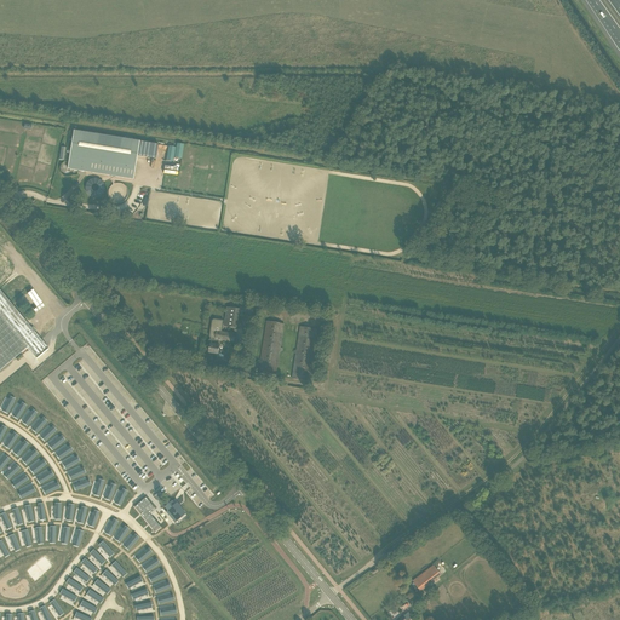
[(137,156),(139,142),(74,131),(68,170),(133,179),(137,156)]
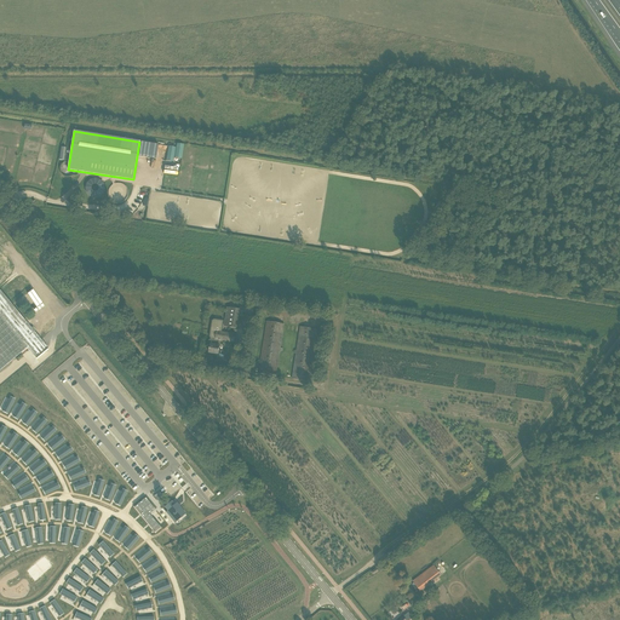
[(159,144),(139,142),(137,156),(156,160),(159,144)]
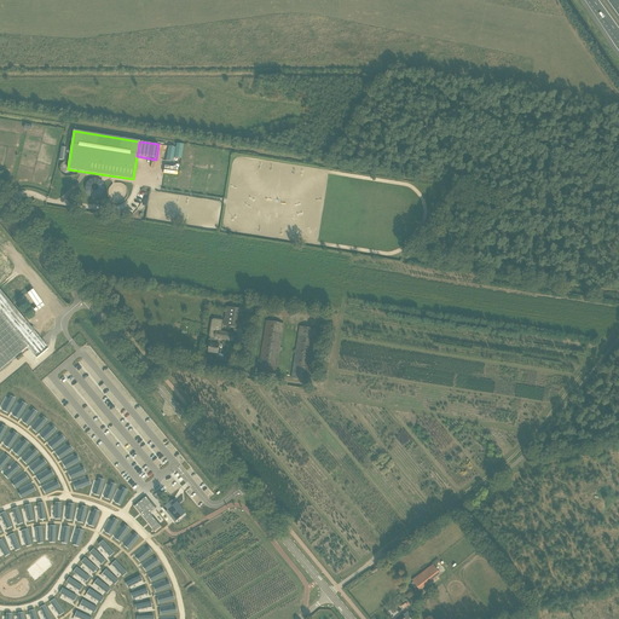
[(88,177),(84,194),(100,198),(105,181),(88,177)]
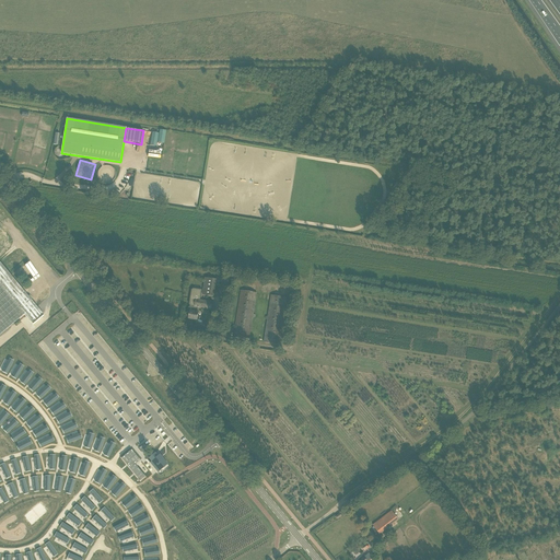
[(0,221),(10,232),(12,230),(2,220),(0,221)]
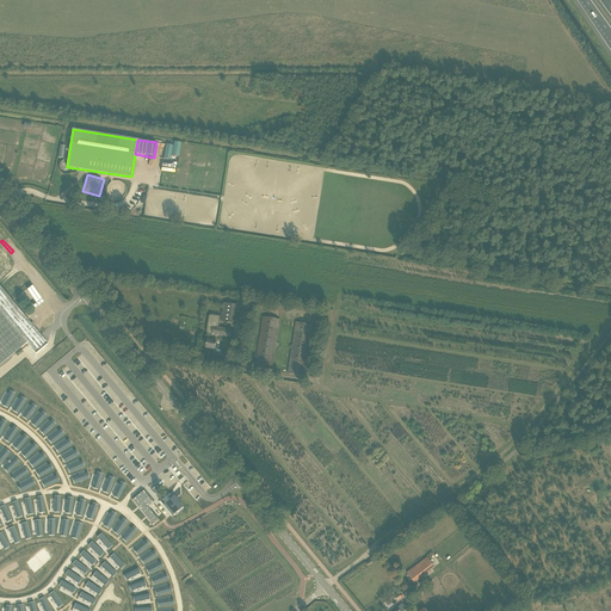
[(0,364),(26,343),(36,355),(48,345),(0,287),(0,364)]
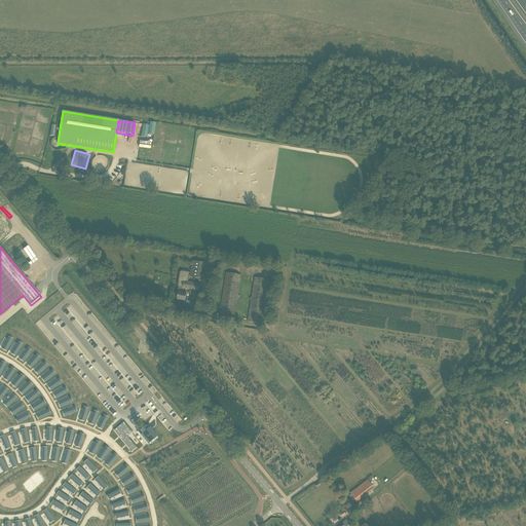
[(192,261),(190,277),(200,278),(202,262),(192,261)]
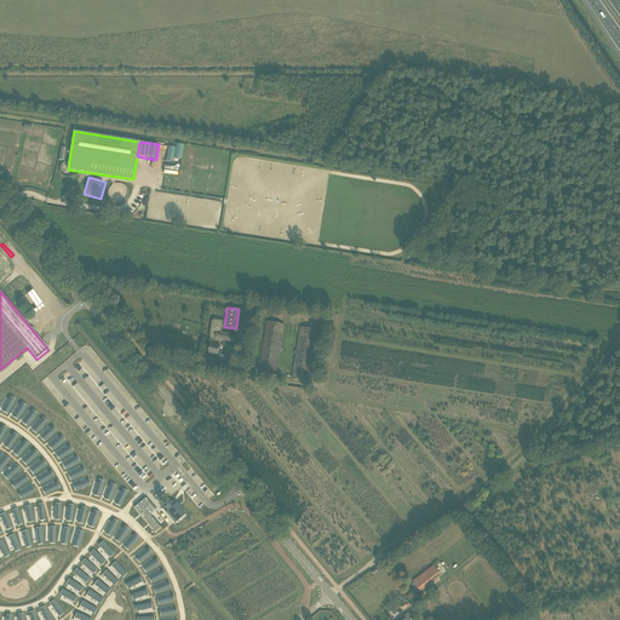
[(208,354),(218,355),(219,346),(220,340),(234,343),(235,334),(229,333),(220,332),(222,322),(213,321),(212,323),(210,337),(211,339),(208,340),(208,343),(210,345),(211,345),(208,354)]
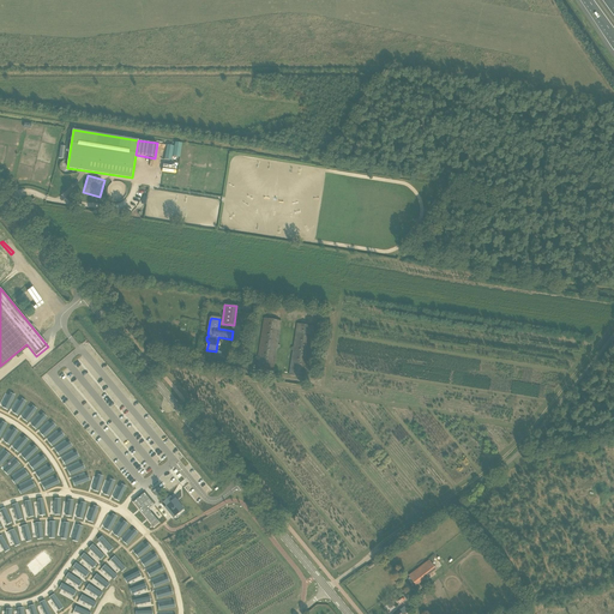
[(282,320),(265,318),(257,369),(274,373),(277,348),(281,348),(281,345),(278,344),(282,320)]
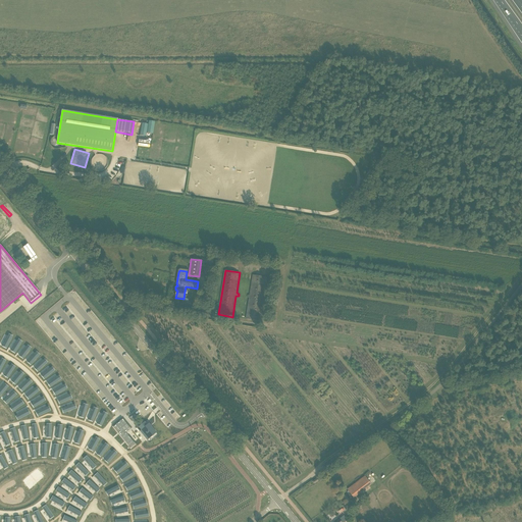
[(267,277),(265,277),(253,275),(250,296),(248,295),(247,298),(250,298),(246,319),(260,321),(267,277)]
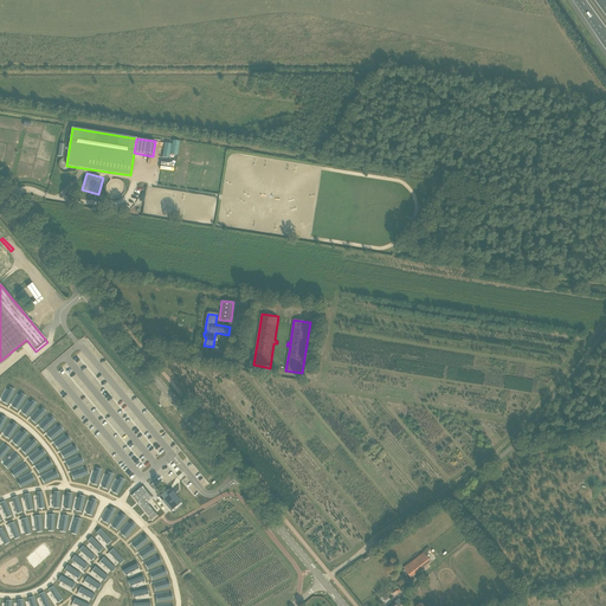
[(12,399),(17,391),(6,386),(1,394),(12,399)]
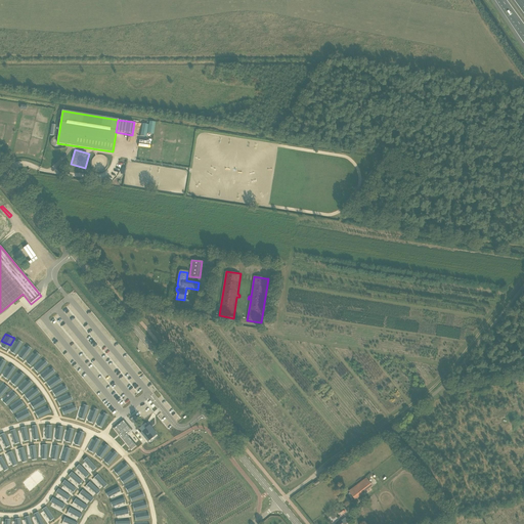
[(19,350),(25,343),(14,338),(10,345),(19,350)]
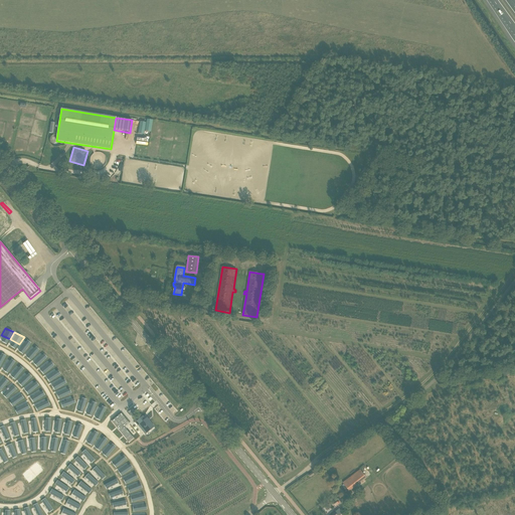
[(1,335),(0,337),(0,343),(6,346),(10,339),(1,335)]
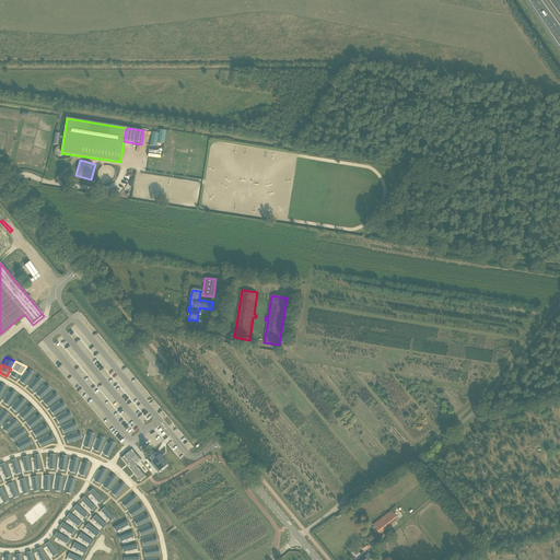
[(31,381),(36,373),(26,366),(21,374),(31,381)]
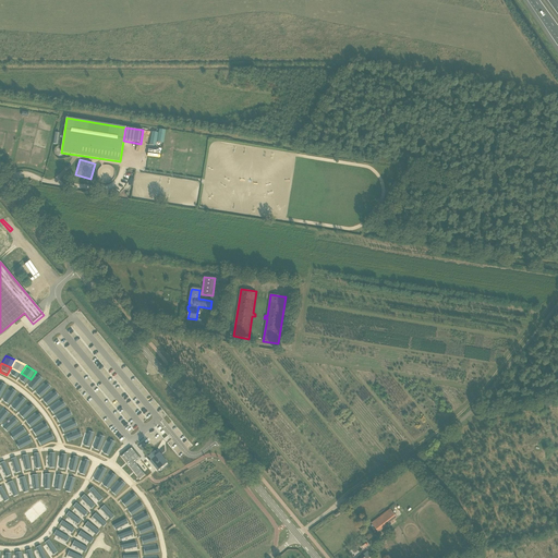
[(11,367),(7,375),(15,380),(21,373),(11,367)]
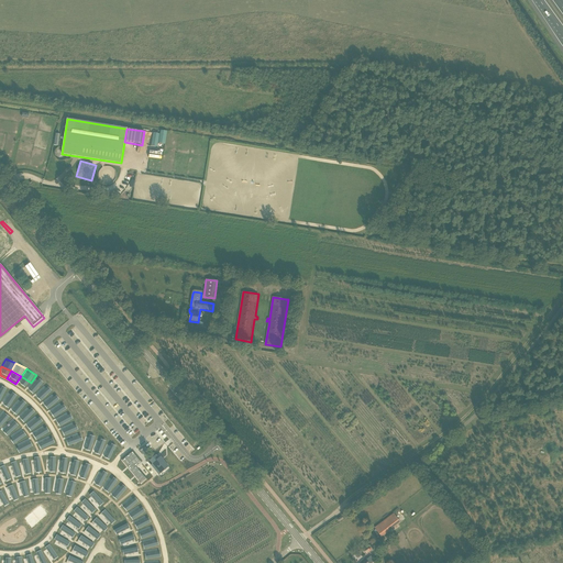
[(39,389),(45,383),(36,375),(31,383),(39,389)]
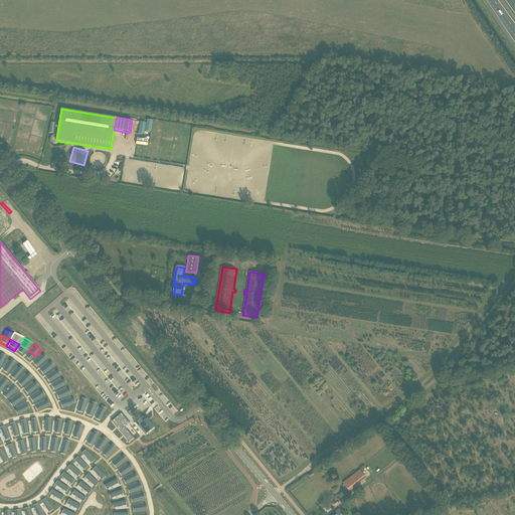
[(19,344),(14,351),(22,356),(28,350),(19,344)]
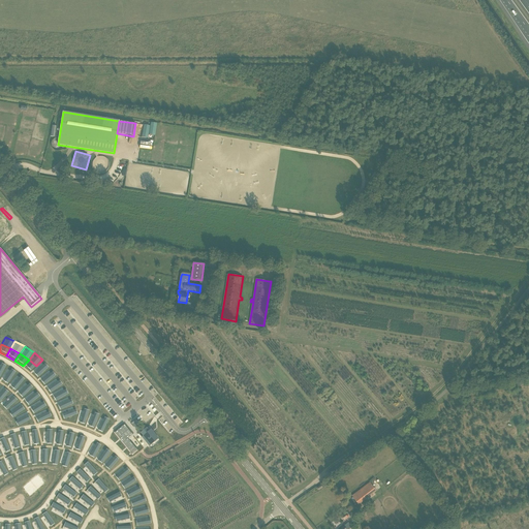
[(29,360),(23,366),(30,372),(36,366),(29,360)]
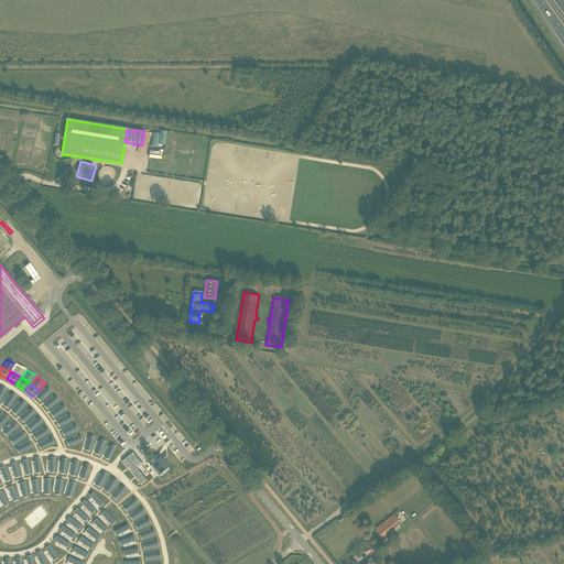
[(46,398),(54,392),(45,383),(39,390),(46,398)]
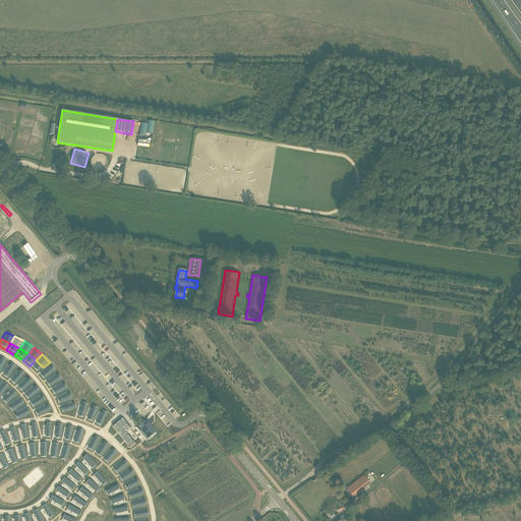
[(12,372),(17,365),(8,359),(3,367),(12,372)]
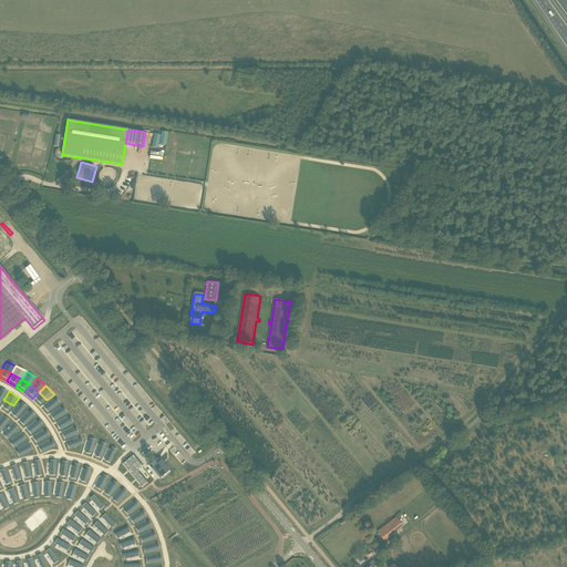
[(39,392),(32,399),(40,406),(47,400),(39,392)]
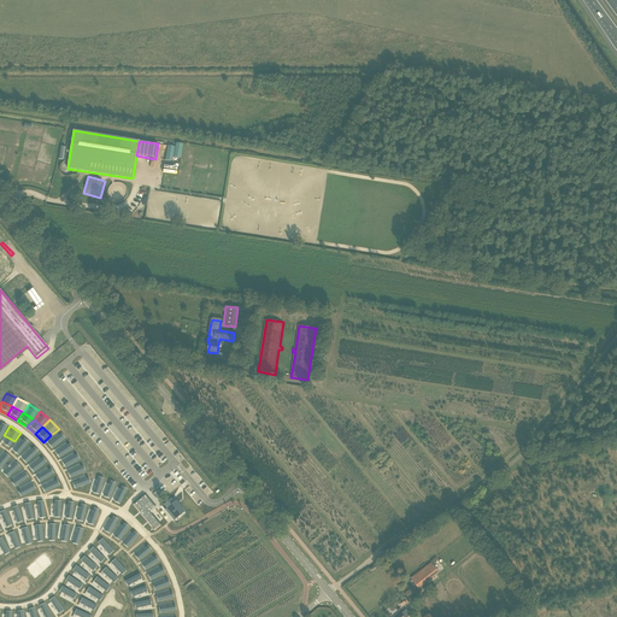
[(59,445),(68,439),(59,429),(51,435),(59,445)]
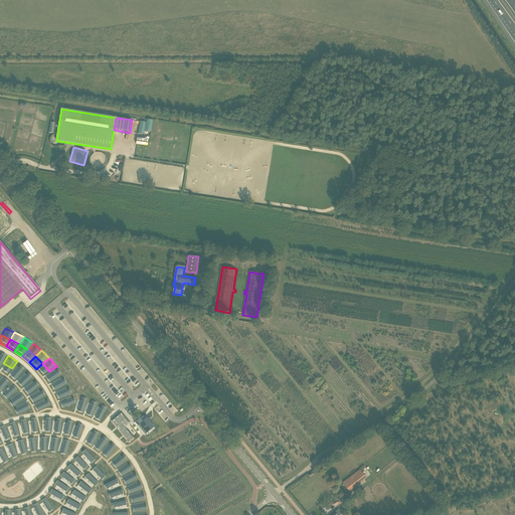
[(20,375),(26,369),(17,361),(12,368),(20,375)]
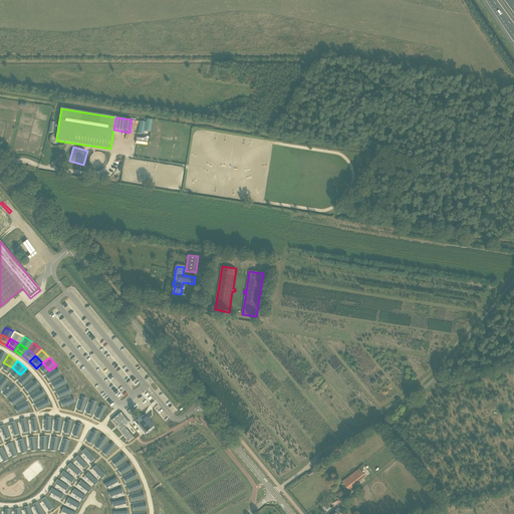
[(3,362),(0,367),(0,370),(7,375),(12,367),(3,362)]
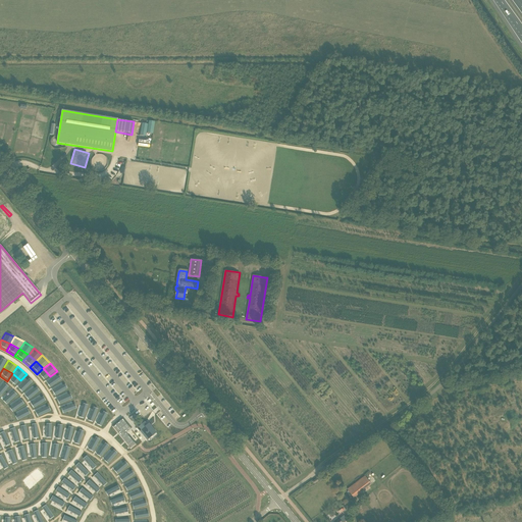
[(37,374),(43,381),(50,376),(43,368),(37,374)]
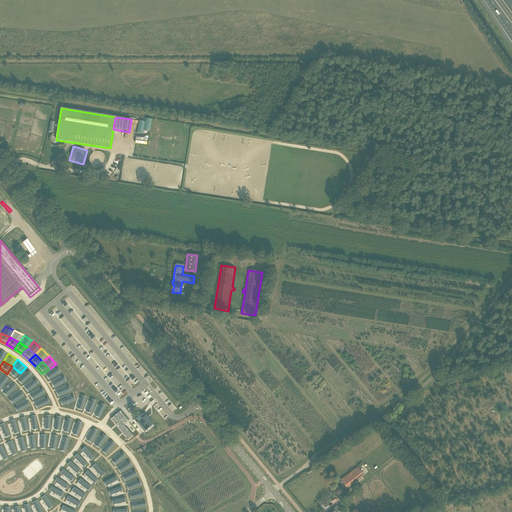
[(55,377),(62,373),(56,364),(49,369),(55,377)]
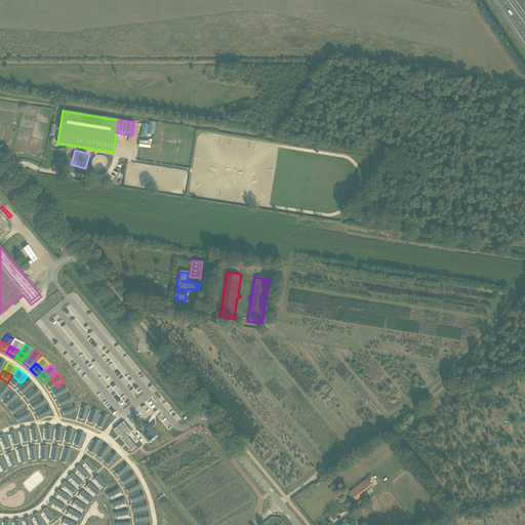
[(12,375),(7,384),(14,390),(21,382),(12,375)]
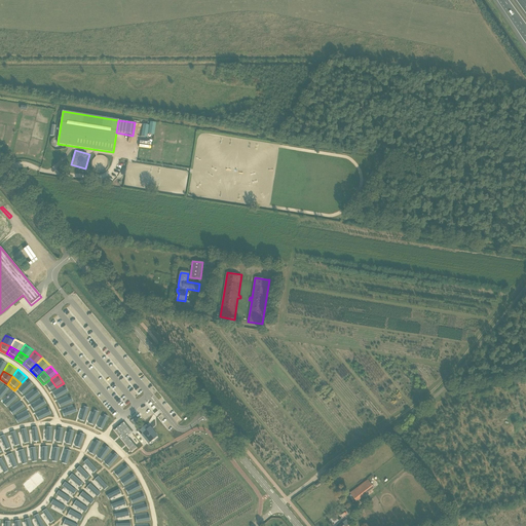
[(28,391),(35,385),(27,377),(21,383),(28,391)]
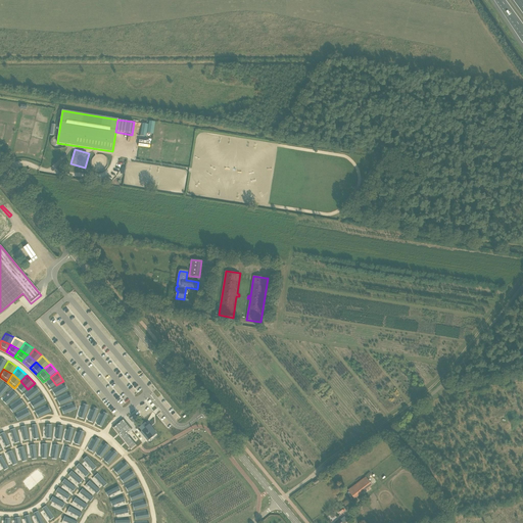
[(50,377),(43,382),(49,390),(56,385),(50,377)]
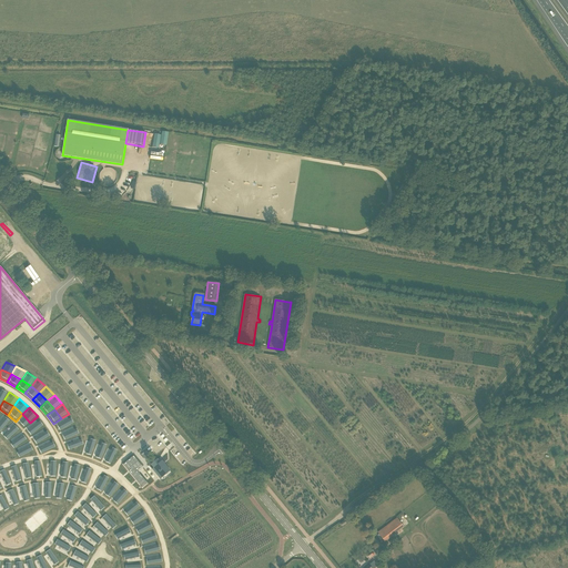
[(2,413),(0,416),(0,423),(6,427),(12,421),(2,413)]
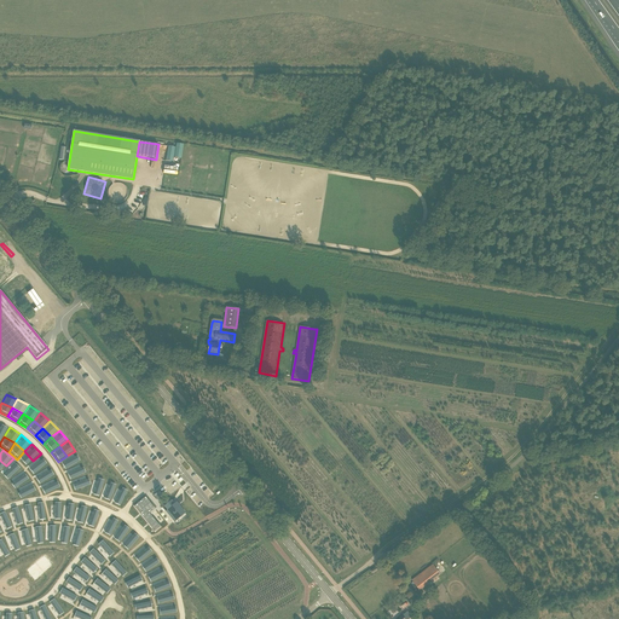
[(24,451),(17,460),(25,468),(33,461),(24,451)]
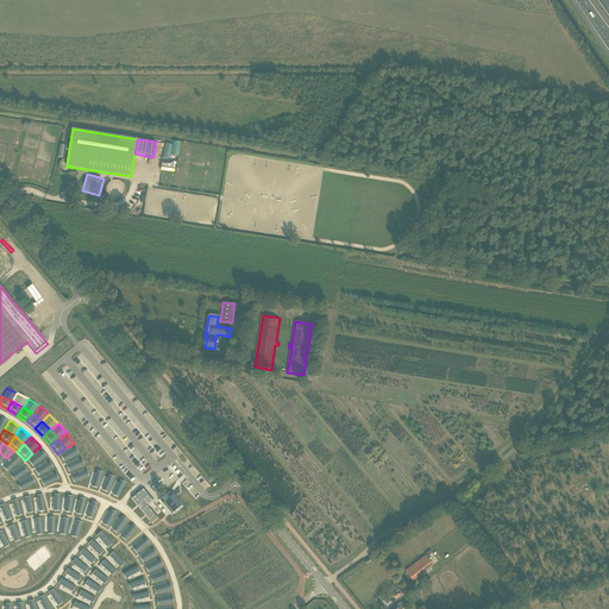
[(80,454),(74,444),(66,449),(71,459),(80,454)]
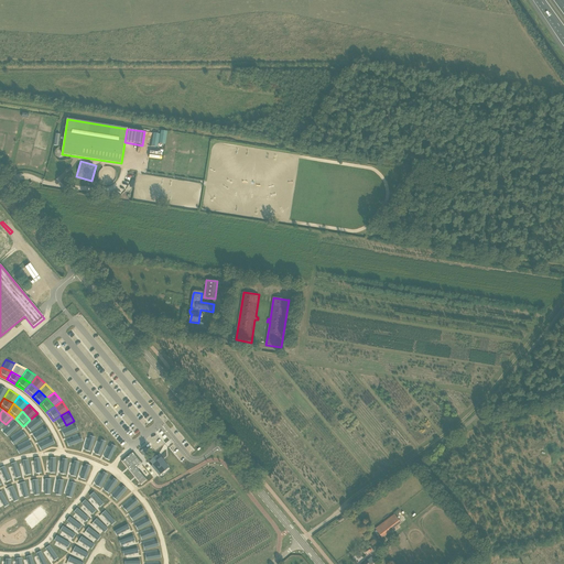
[(36,429),(44,422),(38,413),(30,420),(36,429)]
